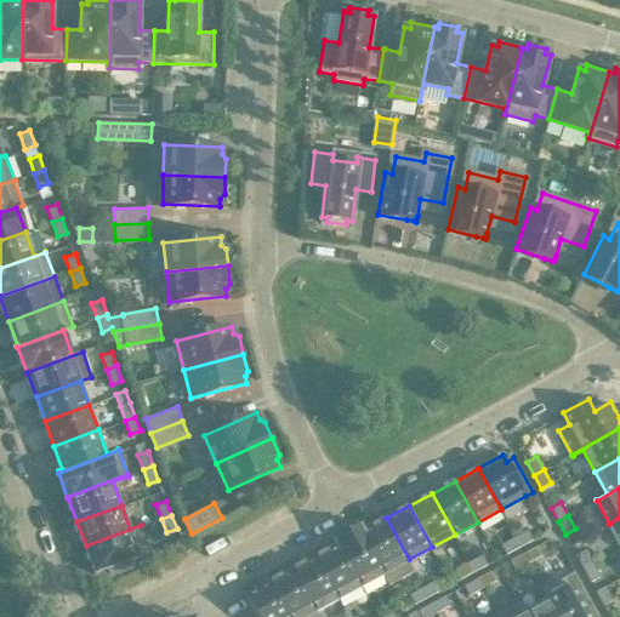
[(359,526),(391,583),(415,570),(409,559),(386,518),(363,531),(360,525),(359,526)]
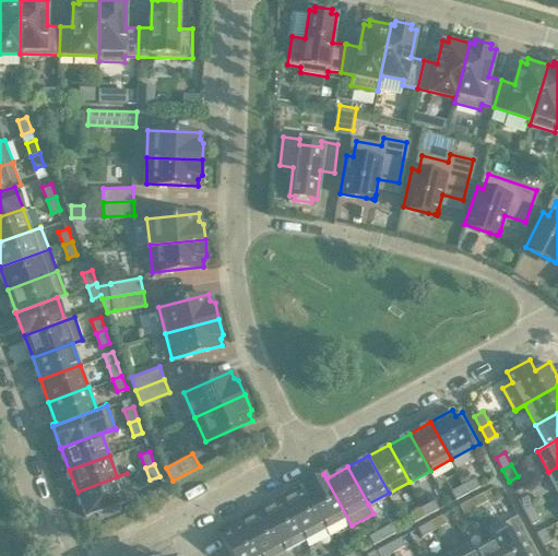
[(557,466),(548,472),(557,488),(557,466)]
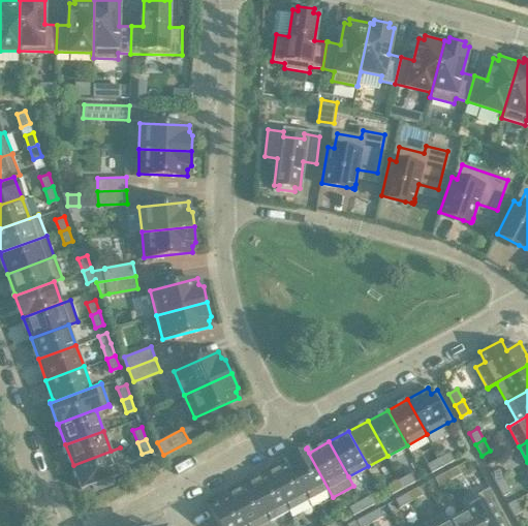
[(120,447),(73,465),(82,488),(94,483),(95,488),(112,482),(110,477),(128,470),(120,447)]
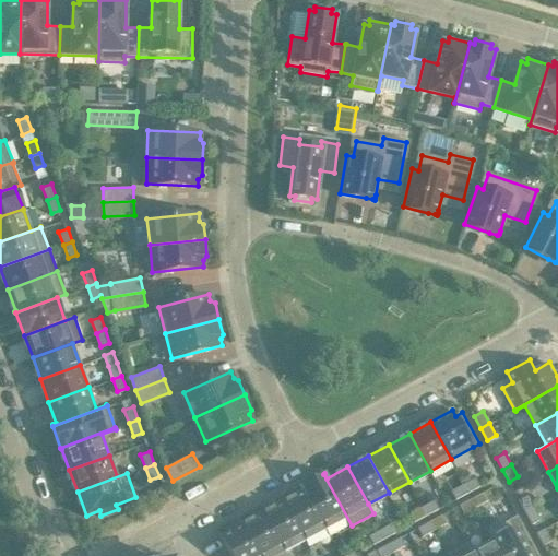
[(352,525),(323,474),(321,475),(321,476),(308,484),(307,483),(303,485),(325,527),(325,528),(345,517),(351,527),(352,525)]
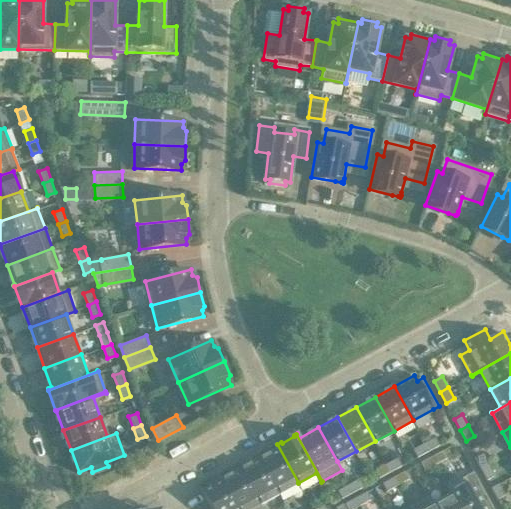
[(425,442),(429,450),(440,444),(436,436),(425,442)]
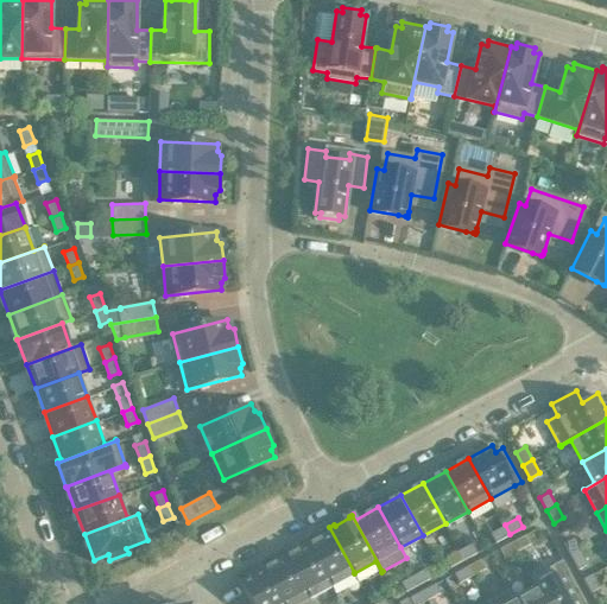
[(510,534),(505,525),(492,532),(497,541),(510,534)]
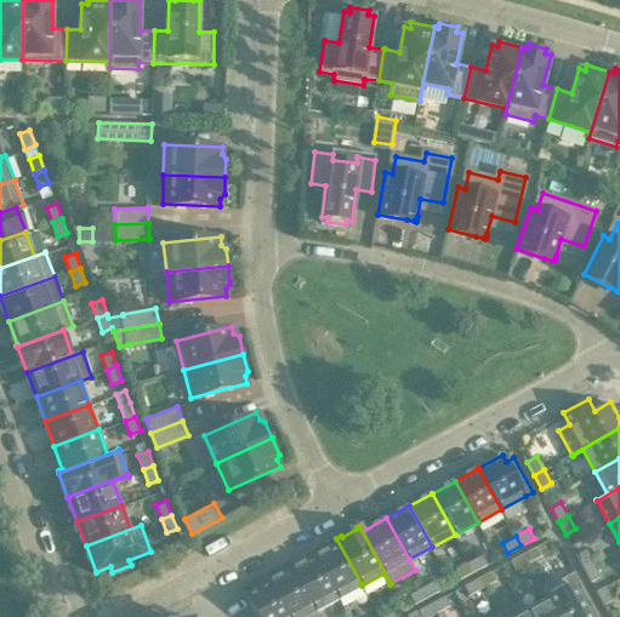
[(362,584),(336,538),(335,540),(339,544),(316,556),(339,598),(362,586),(362,584)]
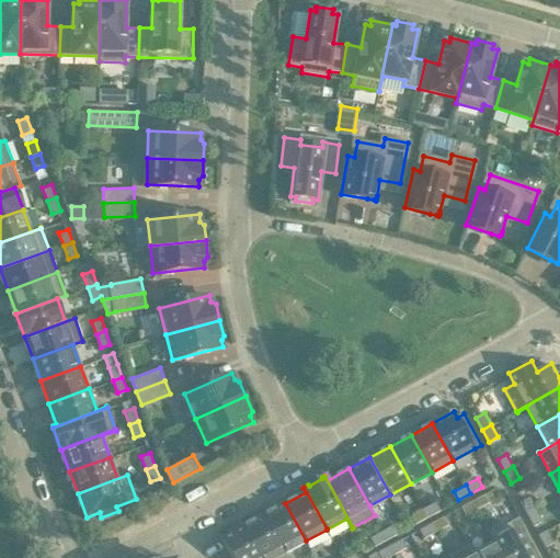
[(473,499),(478,508),(490,501),(486,492),(473,499)]
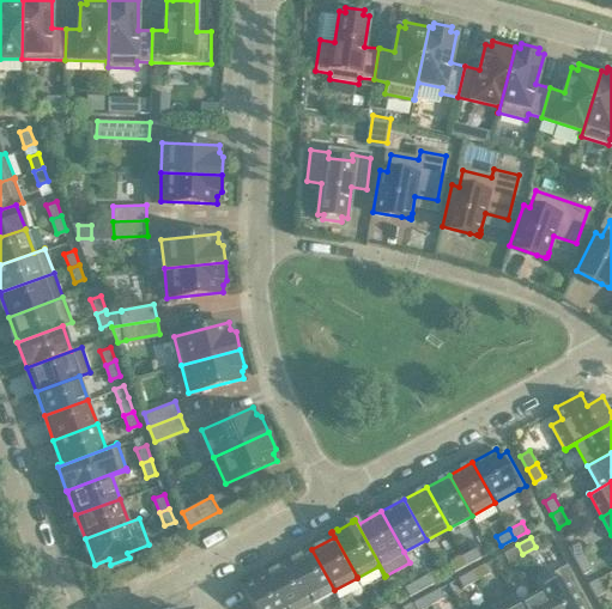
[(576,560),(586,554),(579,541),(569,547),(576,560)]
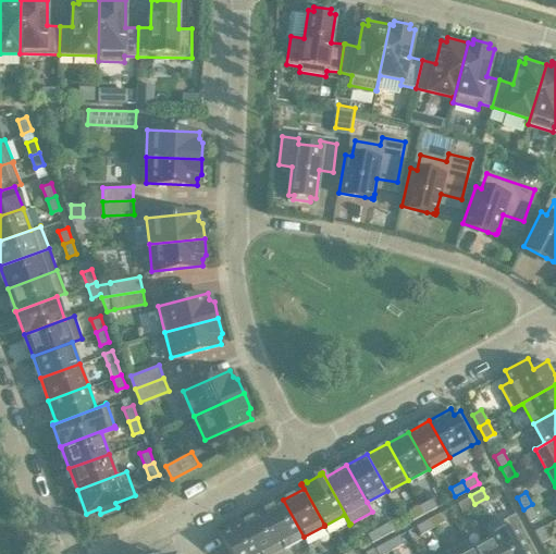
[(474,504),(470,495),(458,502),(462,511),(474,504)]
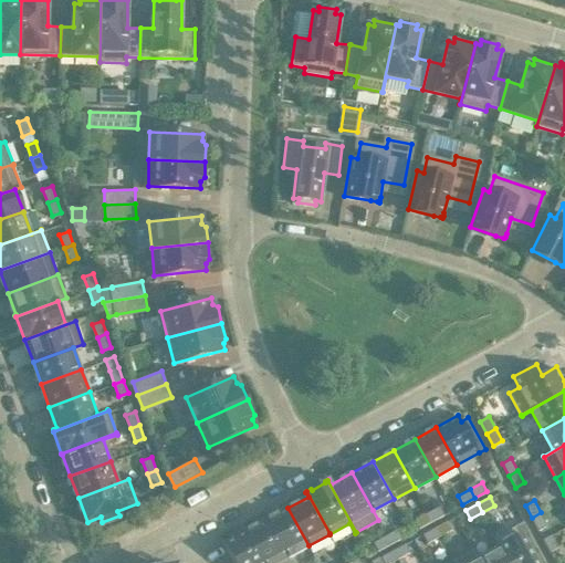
[(428,512),(432,521),(445,514),(440,506),(428,512)]
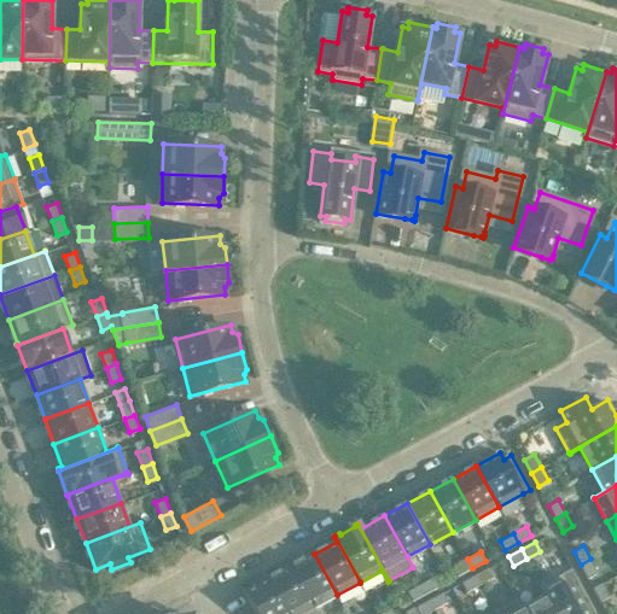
[(337,595),(314,554),(292,566),(318,613),(315,607),(337,595)]
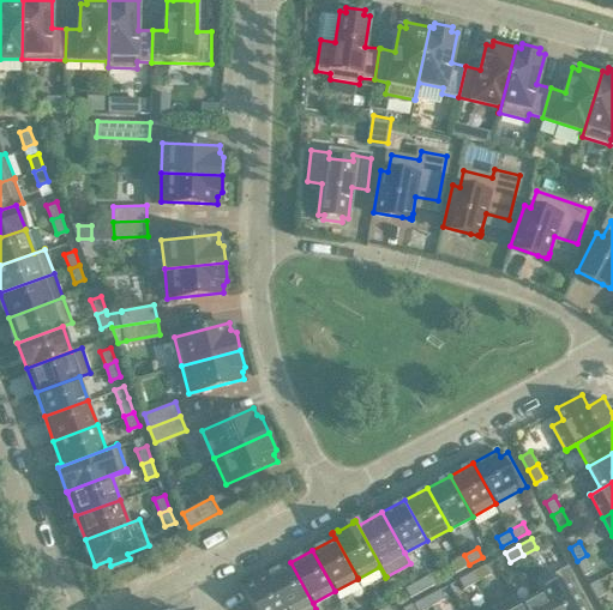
[(469,565),(464,555),(451,562),(456,572),(469,565)]
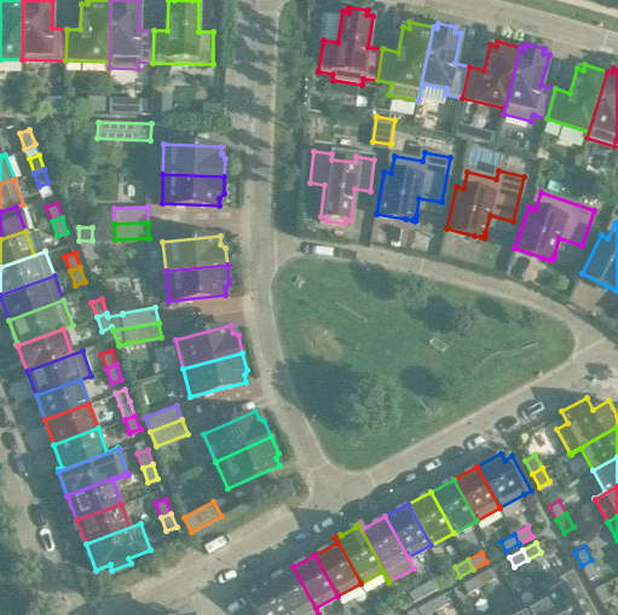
[(591,560),(582,566),(589,579),(599,573),(591,560)]
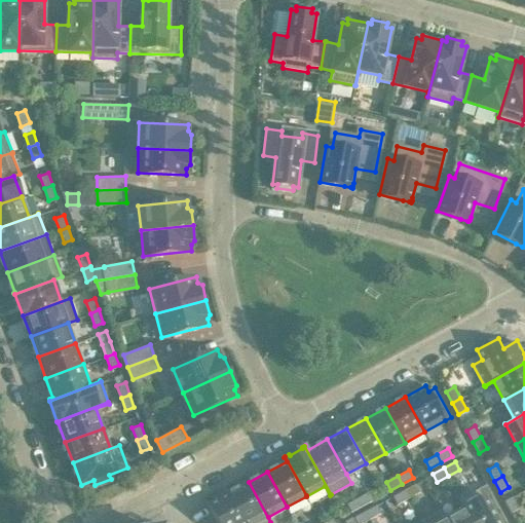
[(270,522),(249,482),(229,492),(245,522),(270,522)]
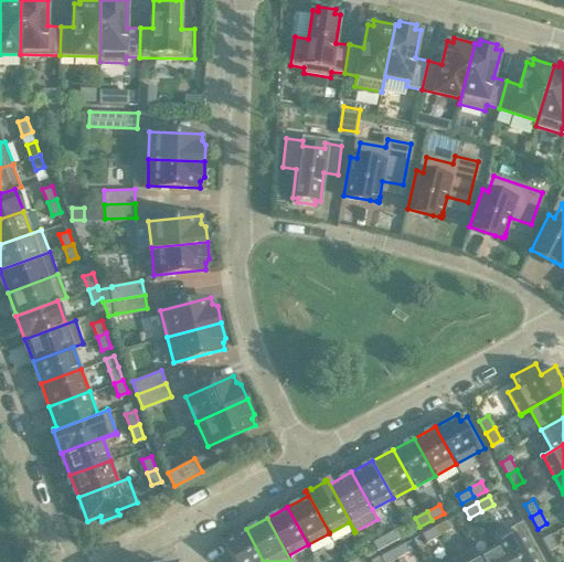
[(435,526),(439,534),(451,528),(447,519),(435,526)]
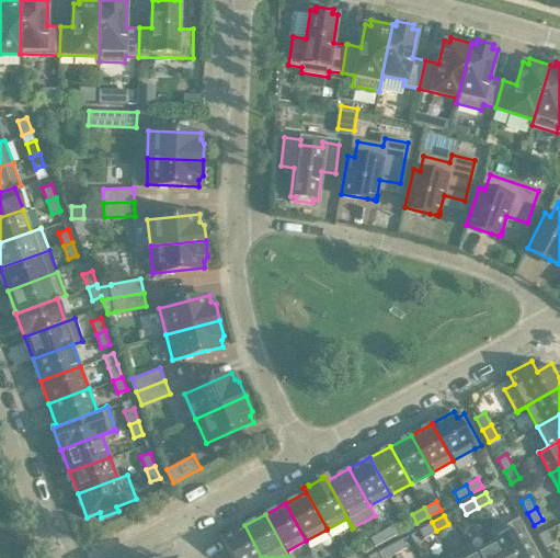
[(436,531),(432,522),(420,528),(424,537),(436,531)]
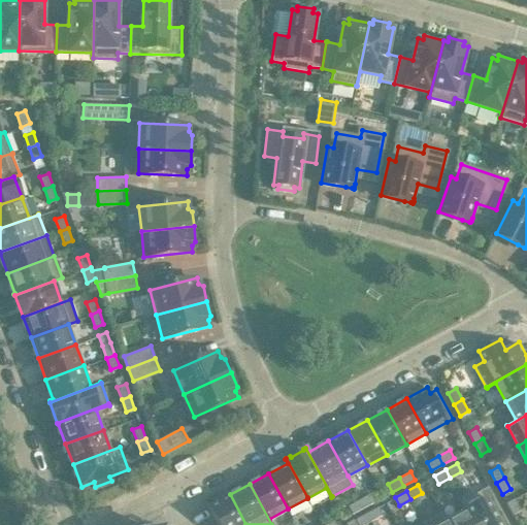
[(360,498),(364,506),(375,500),(371,492),(360,498)]
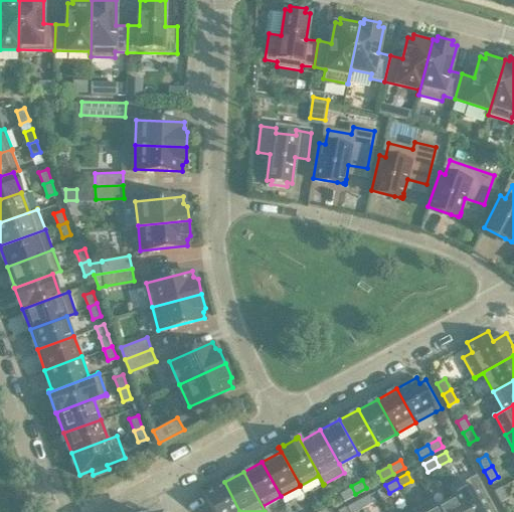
[(239,511),(224,482),(203,493),(213,511),(239,511)]
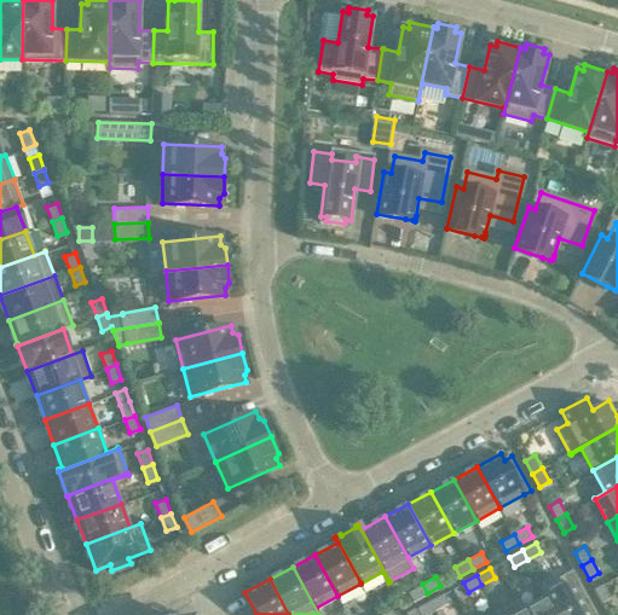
[(594,587),(601,602),(611,597),(604,582),(594,587)]
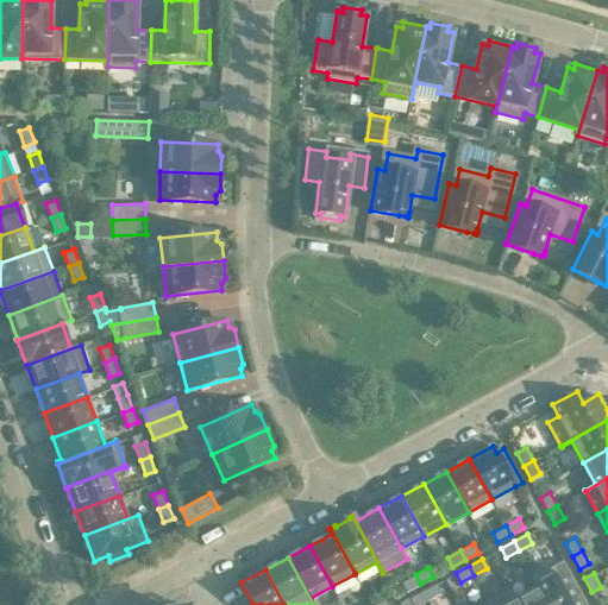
[(420,584),(415,574),(402,581),(407,591),(420,584)]
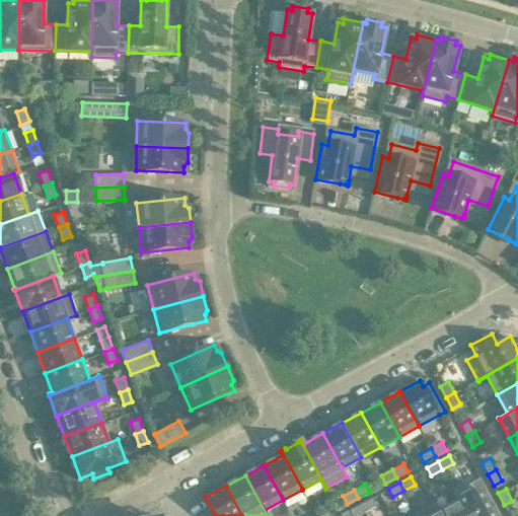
[(458,500),(466,515),(493,515),(478,490),(458,500)]
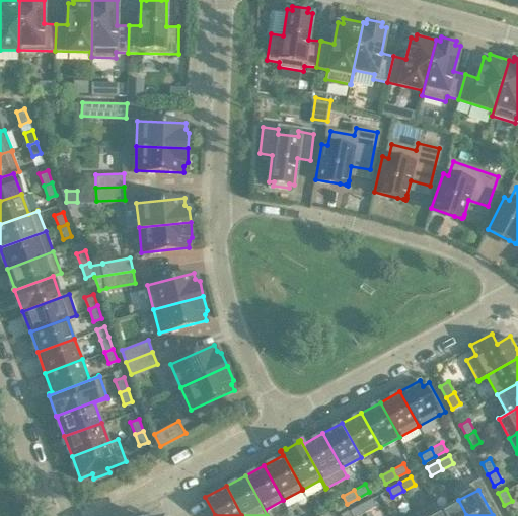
[(361,504),(365,511),(376,505),(372,498),(361,504)]
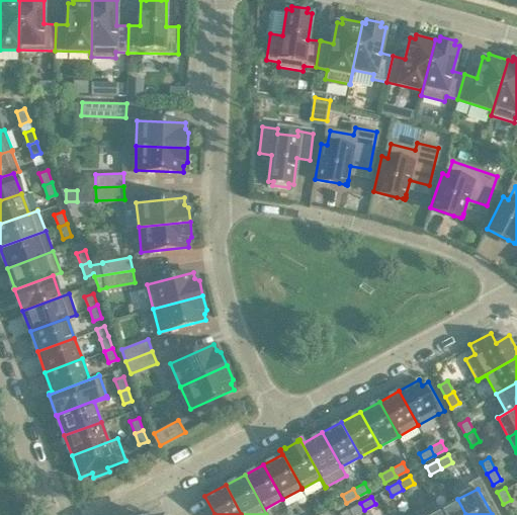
[(465,514),(457,499),(456,500),(439,510),(435,501),(434,501),(441,514),(465,514)]
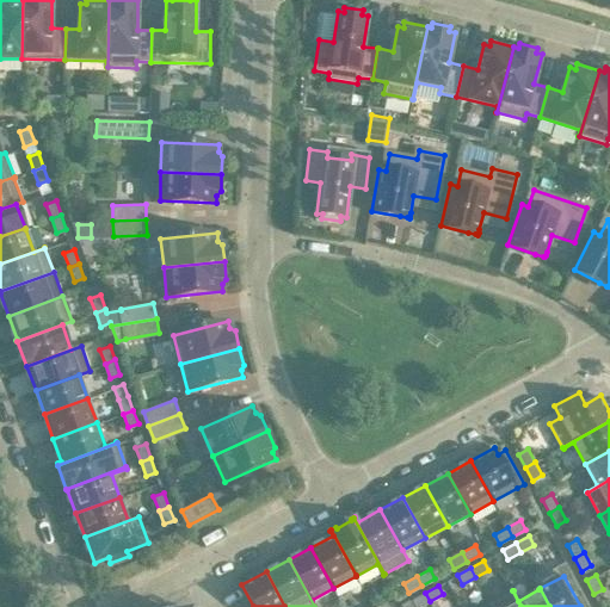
[(521,606),(512,590),(490,604),(491,606),(521,606)]
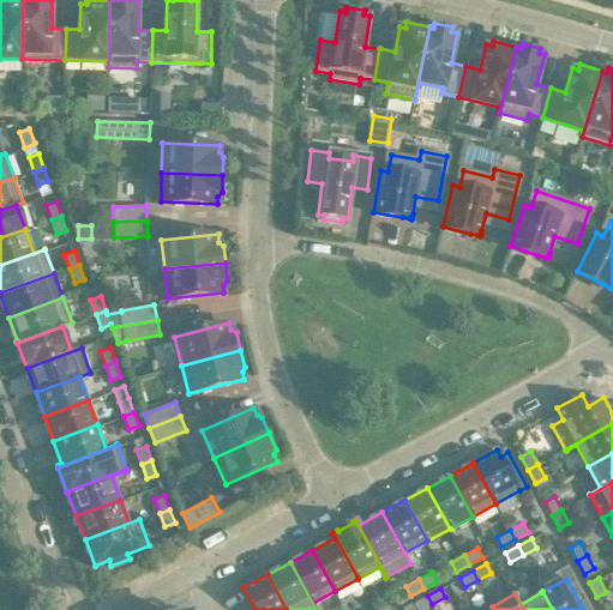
[(421,609),(432,604),(427,596),(414,603),(418,609),(421,609)]
